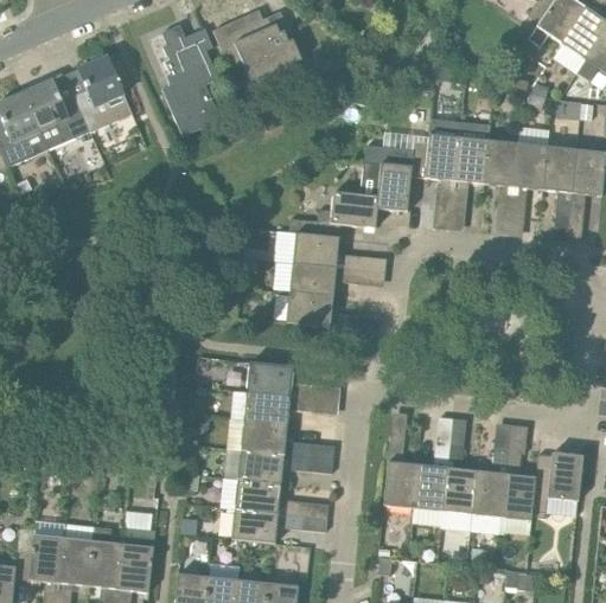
[(534,0),(537,2),(528,14),(540,23),(555,0),(534,0)]
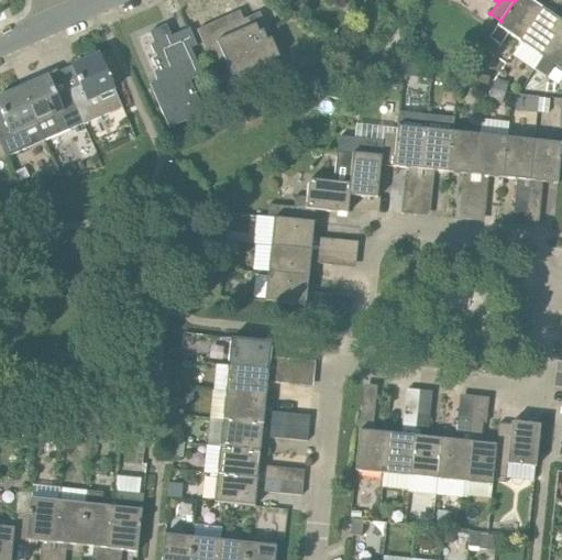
[(547,2),(548,0),(533,0),(515,0),(500,21),(498,25),(521,41),(543,8),(547,2)]
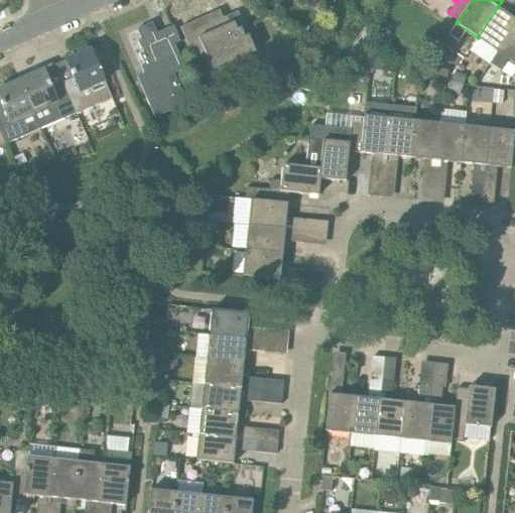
[(502,0),(501,2),(511,9),(514,3),(514,0),(502,0)]
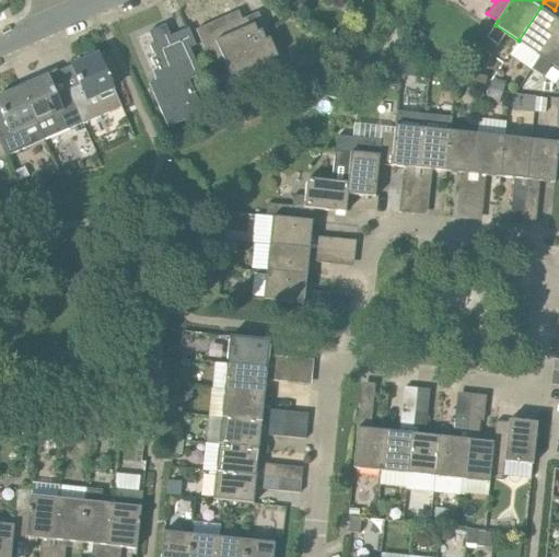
[(558,19),(551,14),(540,8),(519,41),(540,56),(558,28),(558,19)]
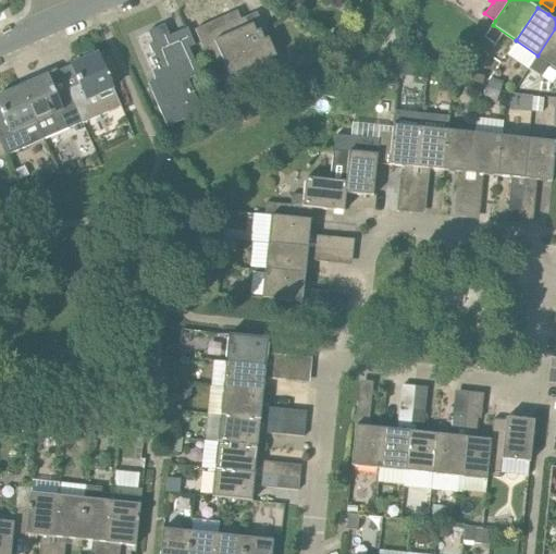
[(214,49),(219,61),(223,59),(256,45),(251,33),(257,31),(254,23),(249,25),(246,16),(243,17),(238,10),(196,28),(207,51),(214,49)]
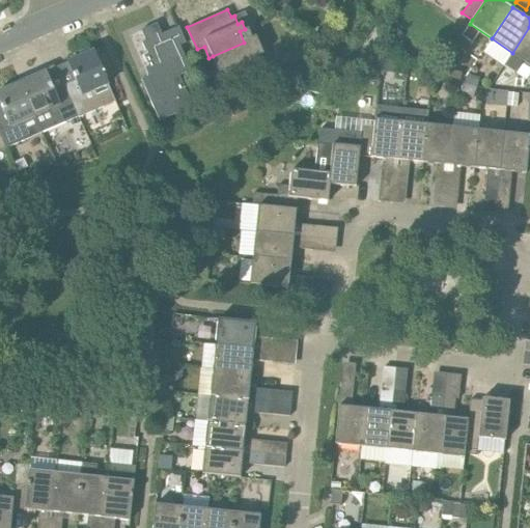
[(158,22),(143,28),(147,39),(143,42),(147,52),(143,53),(148,64),(144,66),(148,76),(142,78),(160,119),(193,105),(179,75),(192,70),(180,44),(187,42),(182,29),(164,36),(158,22)]
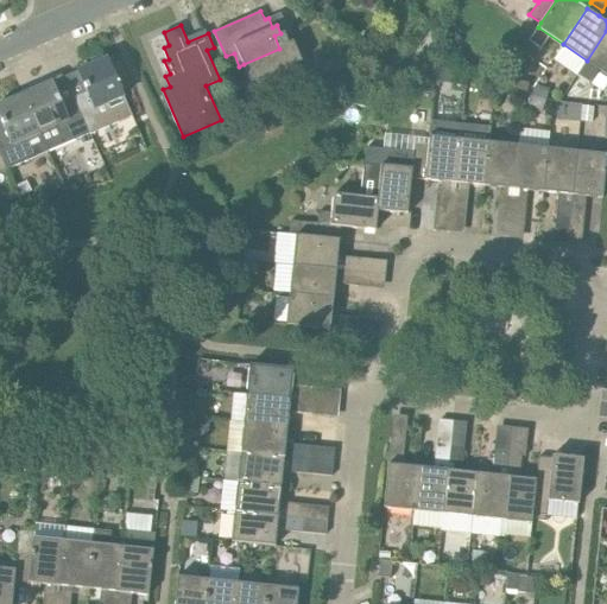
[(242,86),(252,106),(265,100),(265,99),(302,82),(293,64),(303,59),(293,39),(290,42),(285,31),(280,33),(274,36),(279,49),(244,64),(252,82),(242,86)]
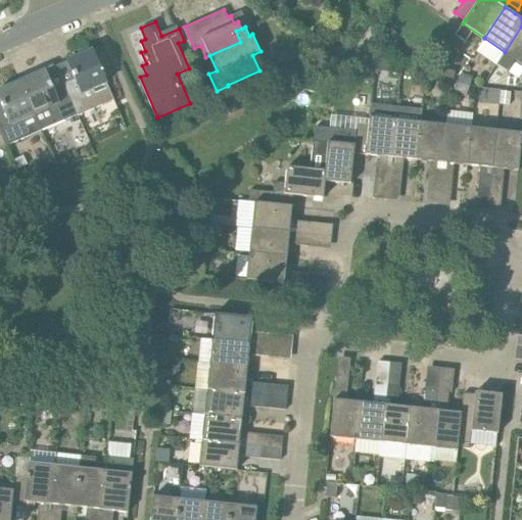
[(521,27),(505,52),(521,63),(521,27)]
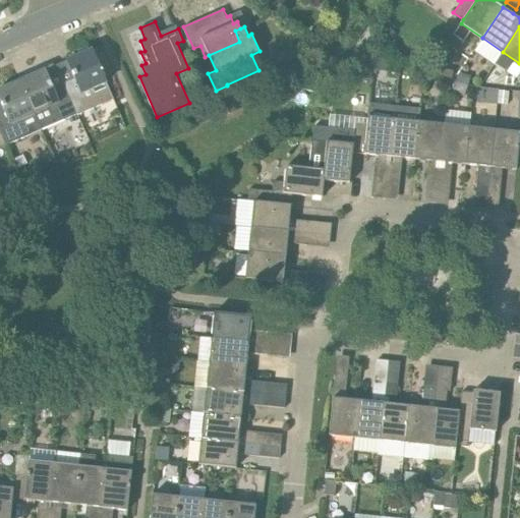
[(63,80),(73,104),(95,95),(92,88),(106,81),(92,48),(67,59),(74,75),(63,80)]
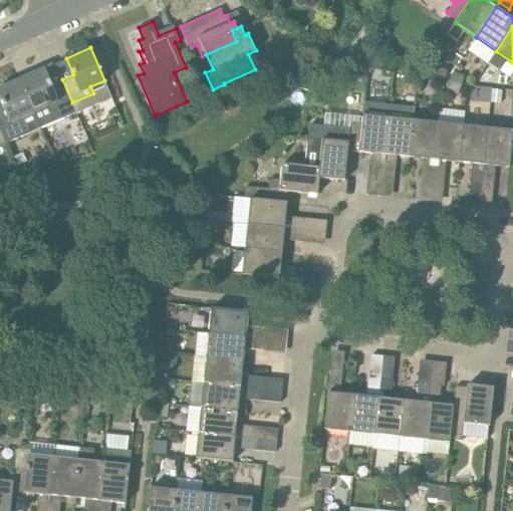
[(385,69),(386,59),(370,54),(368,66),(385,69)]
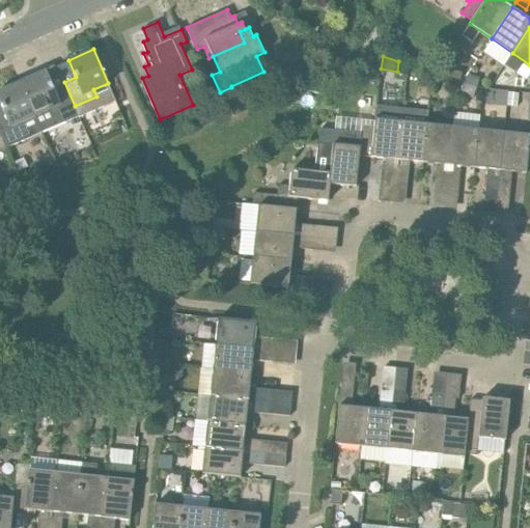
[(380,79),(381,70),(368,67),(367,78),(380,79)]
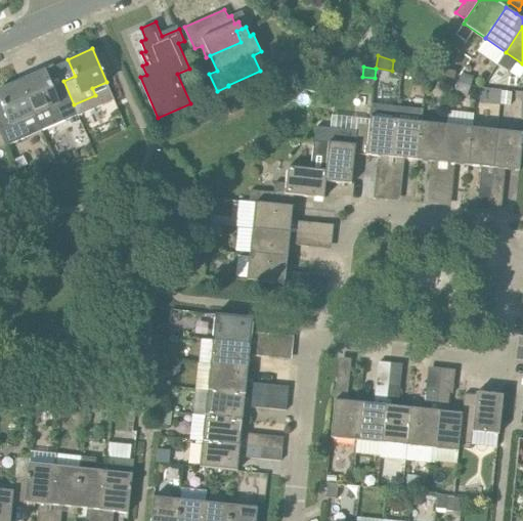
[(74,104),(63,81),(51,86),(44,69),(19,80),(41,128),(77,113),(74,104)]
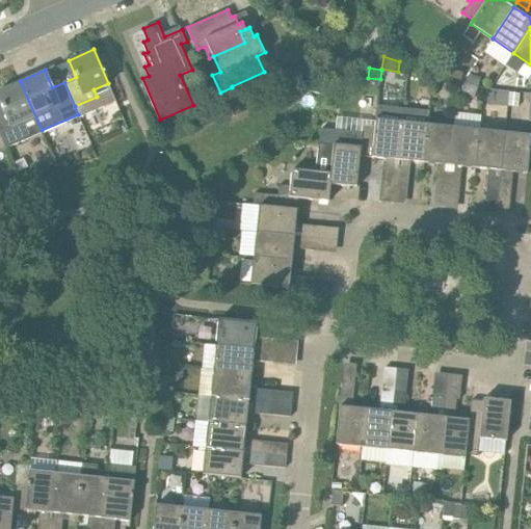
[(0,133),(6,147),(42,130),(20,81),(0,89),(0,100),(3,108),(0,109),(0,133)]
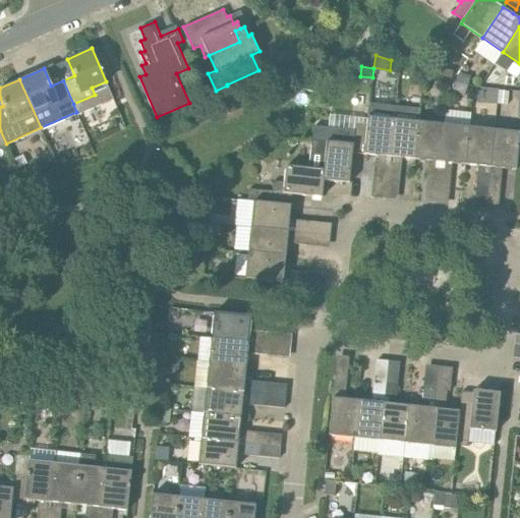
[(508,103),(510,89),(499,88),(498,102),(508,103)]
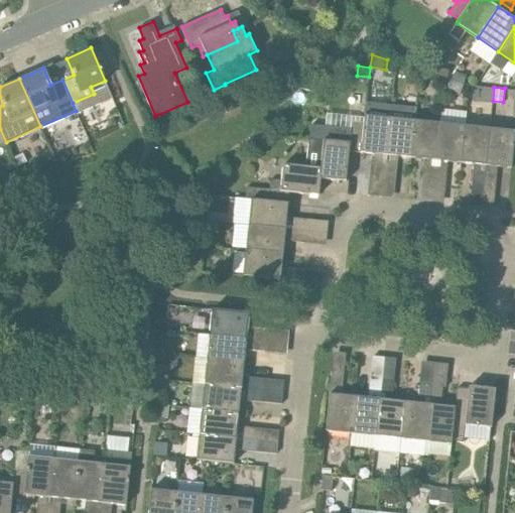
[(386,154),(392,103),(367,100),(364,121),(361,151),(375,153),(373,169),(371,169),(368,193),(382,194),(385,173),(384,173),(386,159),(386,154)]
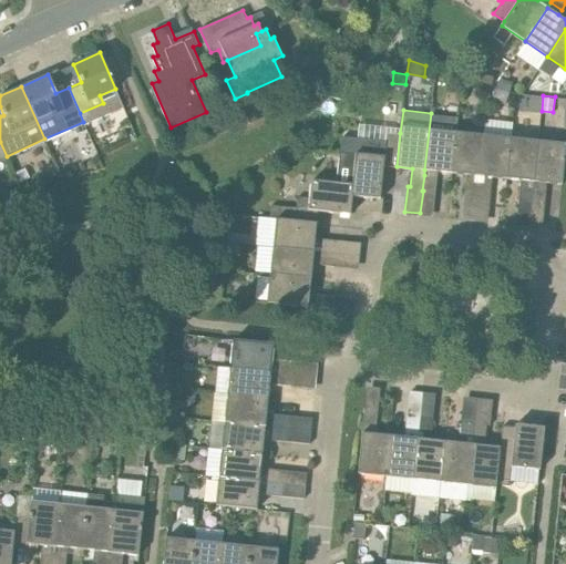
[(424,170),(430,170),(438,171),(452,172),(456,132),(458,116),(431,113),(424,170)]
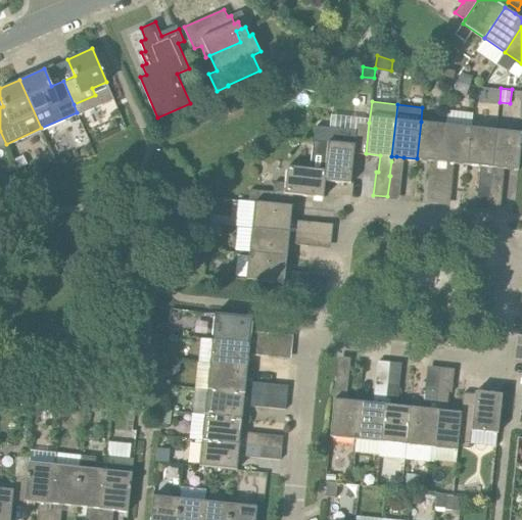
[(216,106),(202,111),(205,121),(219,115),(216,106)]
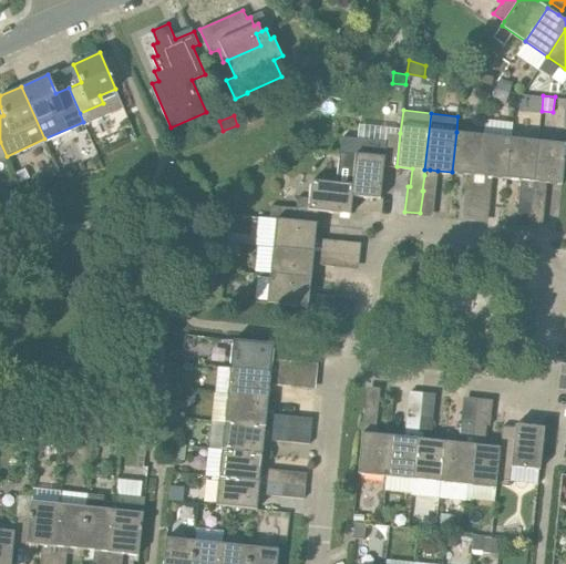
[(397,166),(400,133),(387,132),(387,141),(359,137),(353,184),(352,196),(351,208),(352,208),(353,195),(381,198),(384,165),(397,166)]
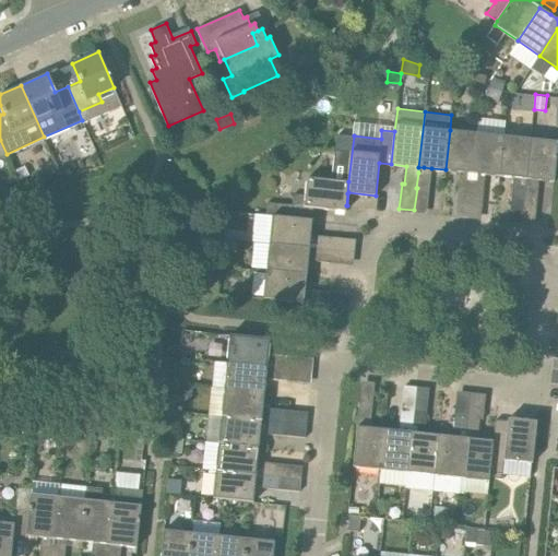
[(446,169),(461,172),(469,173),(473,173),(477,132),(450,130),(446,169)]
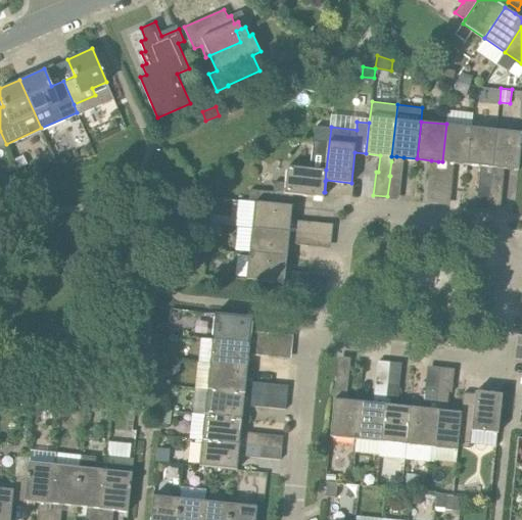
[(442,161),(447,162),(455,162),(468,164),(471,127),(446,124),(442,161)]
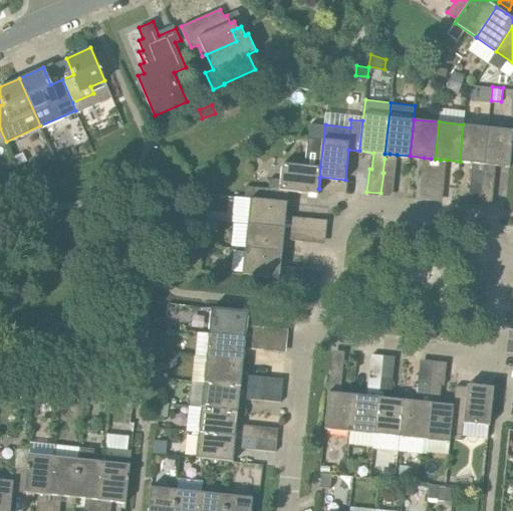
[(320,167),(325,124),(310,122),(305,166),(282,163),(281,178),(270,177),(269,187),(247,184),(245,197),(251,198),(259,199),(287,201),(289,191),(318,194),(319,189),(318,189),(319,178),(320,167)]
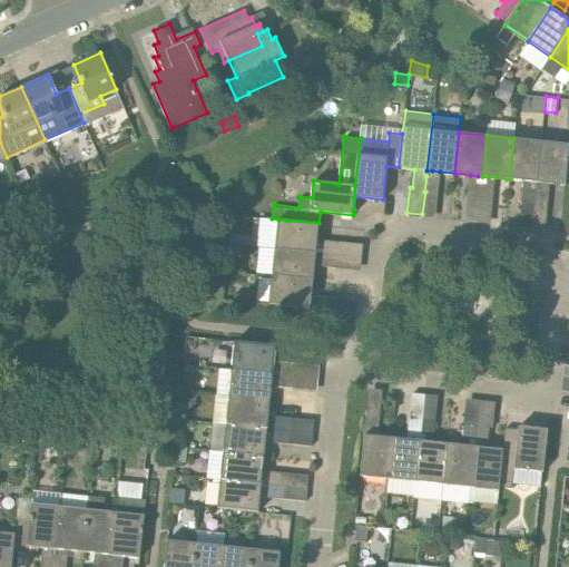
[(537,182),(541,142),(513,138),(510,179),(525,181),(522,202),(535,203),(536,188),(537,182)]
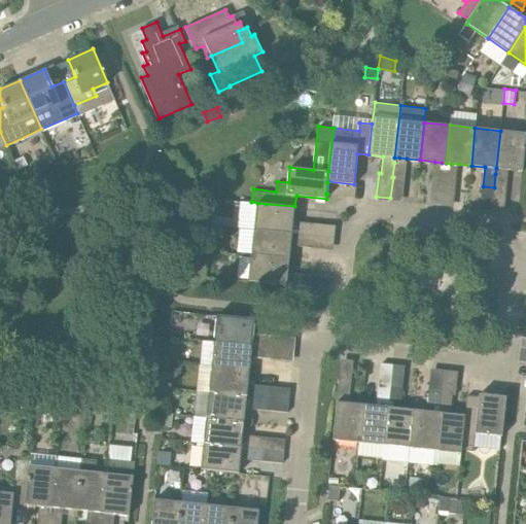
[(496,168),(500,169),(509,169),(523,171),(525,145),(525,133),(500,131),(496,168)]
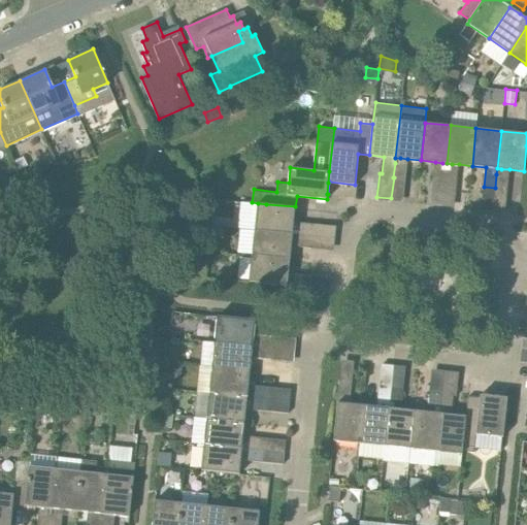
[(393,177),(405,178),(407,165),(395,163),(393,177)]
